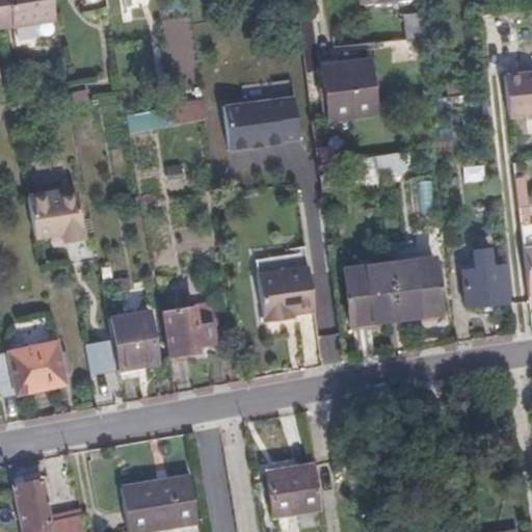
[(0,0),(0,32),(10,30),(4,0),(0,0)]
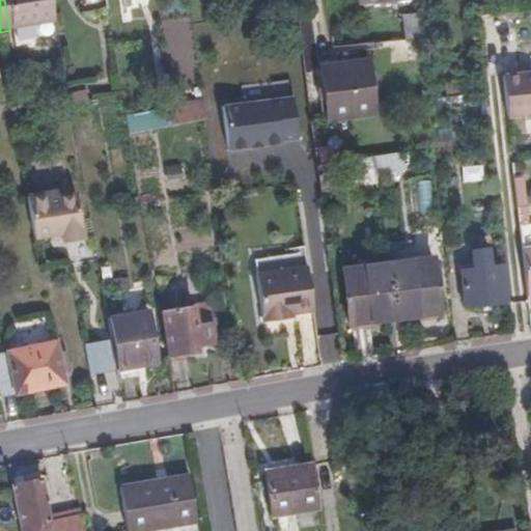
[(51,22),(47,0),(4,0),(10,30),(51,22)]
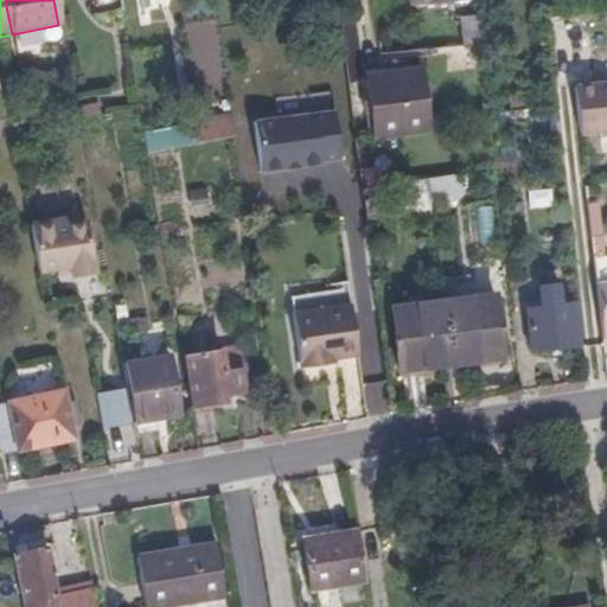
[(96,0),(98,17),(123,12),(120,0),(96,0)]
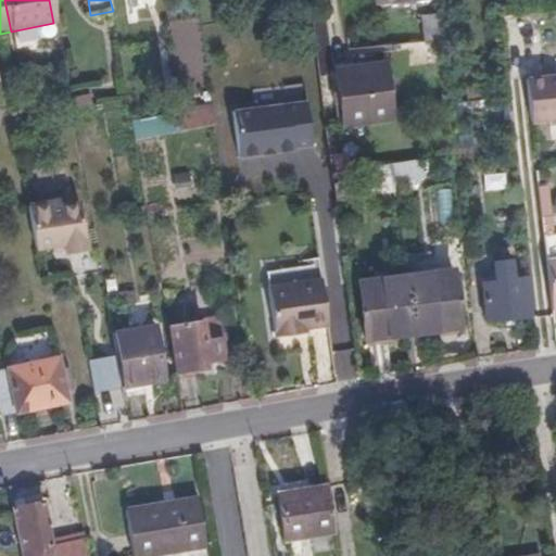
[(419,16),(420,40),(436,39),(434,15),(419,16)]
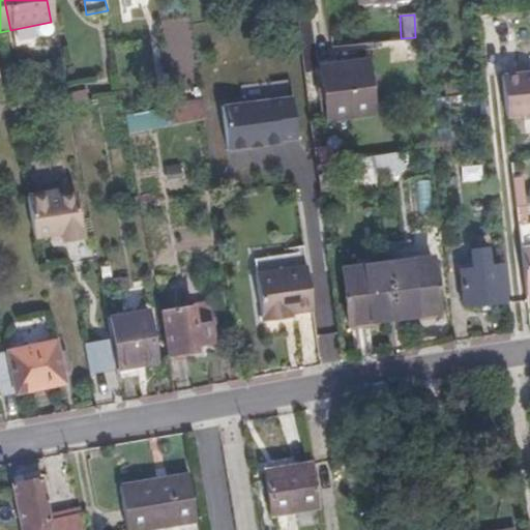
[(362,121),(357,67),(310,70),(315,125),(362,121)]
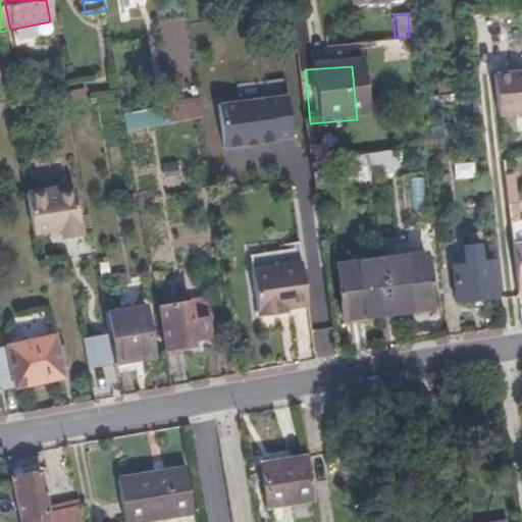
[(520,119),(520,123),(521,122),(521,79),(488,82),(491,122),(509,120),(520,119)]
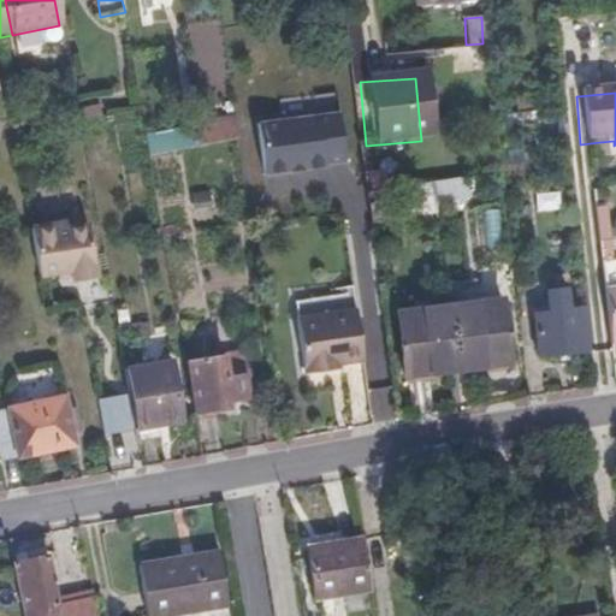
[(237,138),(234,116),(195,123),(200,146),(237,138)]
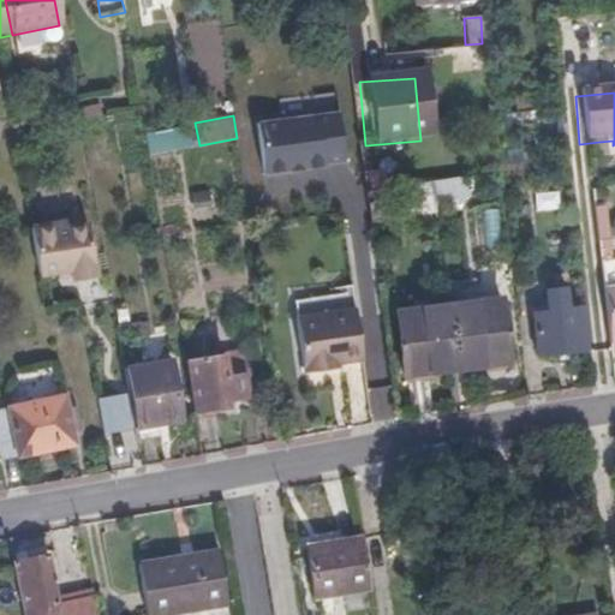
[(330,118),(248,125),(252,175),(279,173),(279,169),(294,168),(294,172),(334,166),(330,118)]
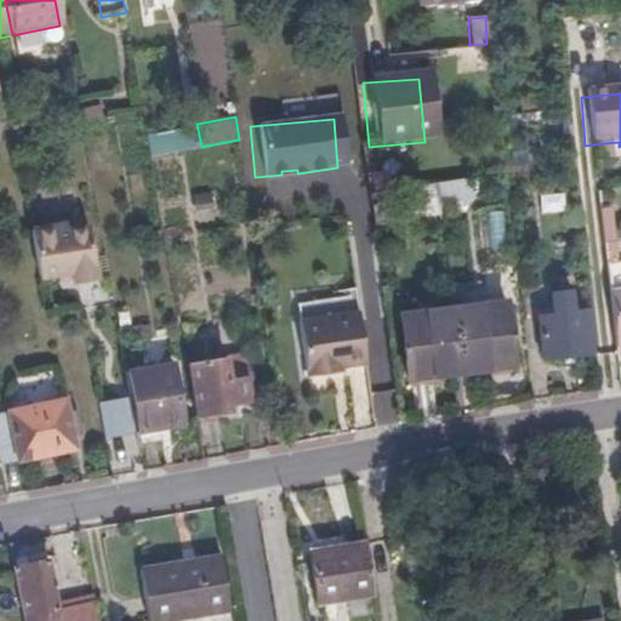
[(149,157),(187,152),(184,129),(146,135),(149,157)]
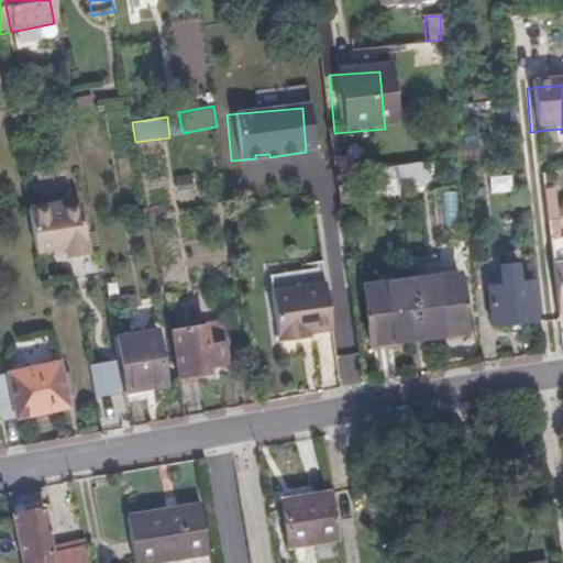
[(415,168),(385,170),(387,194),(417,191),(415,168)]
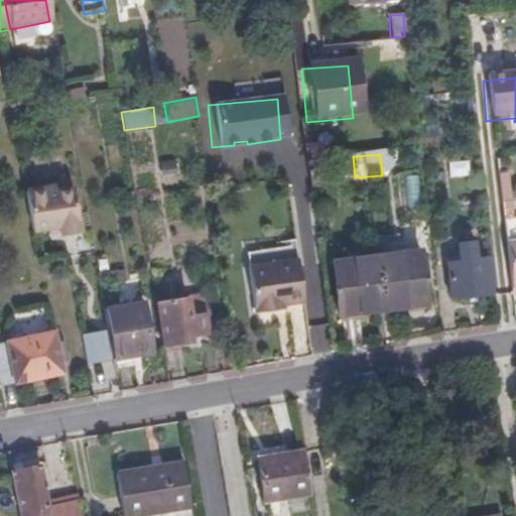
[(355,177),(353,156),(297,161),(300,198),(356,192),(355,177)]
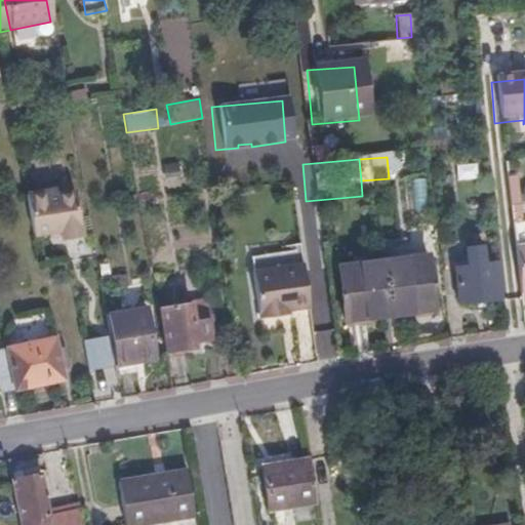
[(164,166),(166,180),(183,177),(180,163),(164,166)]
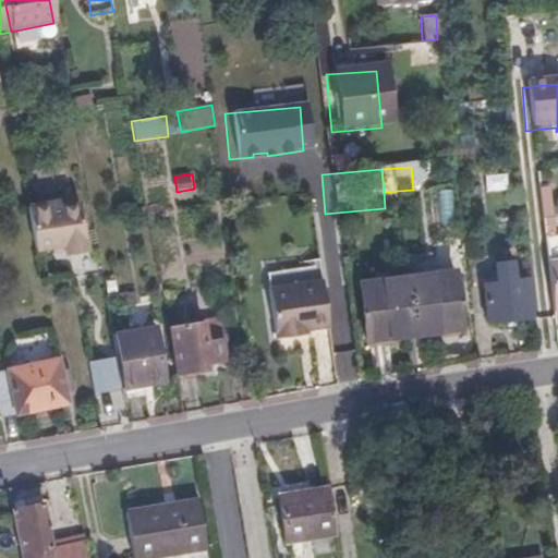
[(507,190),(507,174),(485,176),(485,191),(507,190)]
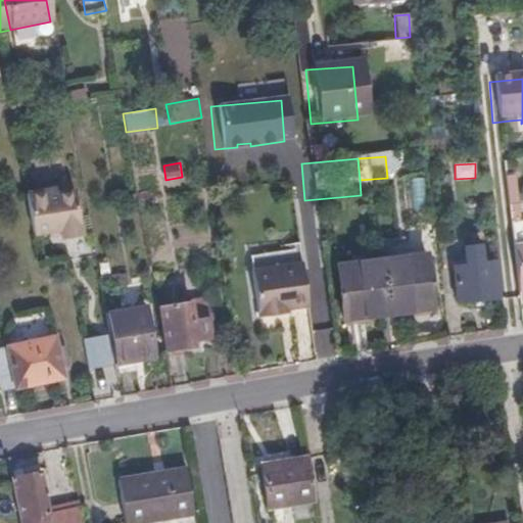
[(425,201),(424,178),(411,178),(412,202),(425,201)]
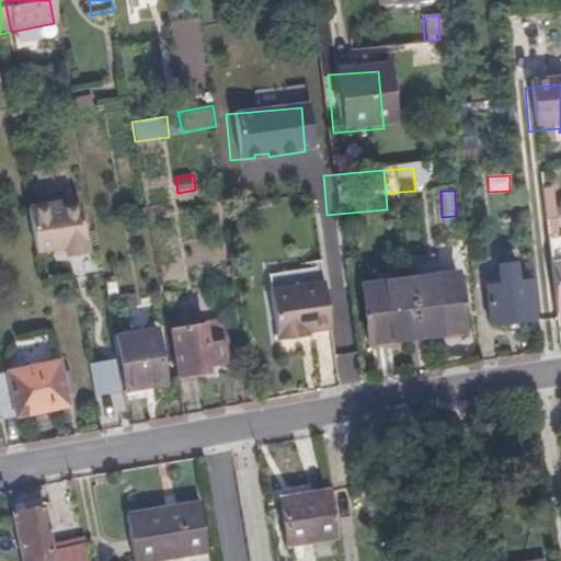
[(26,213),(35,254),(76,247),(69,209),(49,213),(48,209),(26,213)]
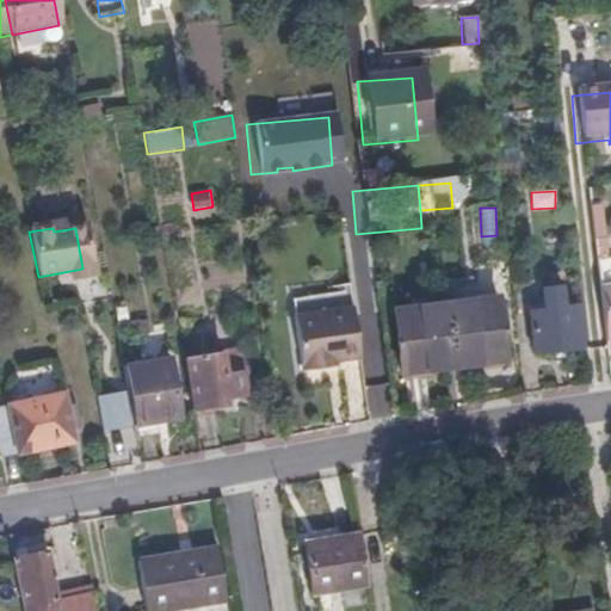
[(610,290),(586,294),(591,347),(610,344),(610,290)]
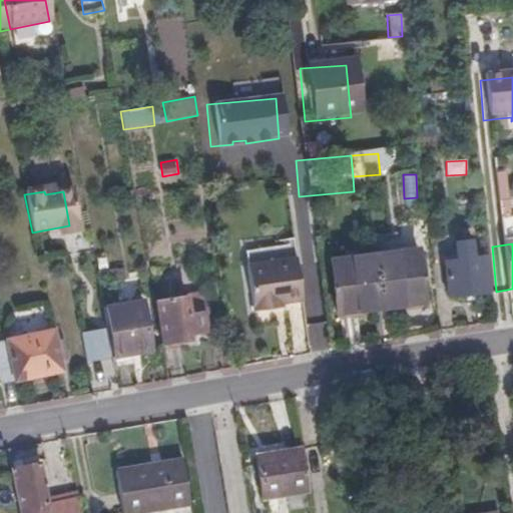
[(436,302),(476,299),(474,264),(462,265),(460,247),(444,249),(446,267),(433,267),(436,302)]
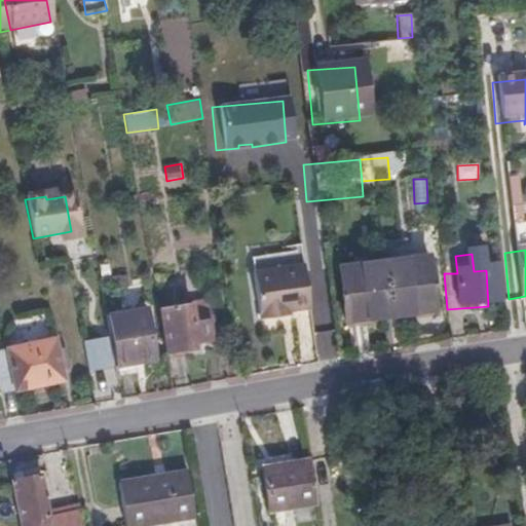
[(368,264),(373,317),(420,313),(416,261),(368,264)]
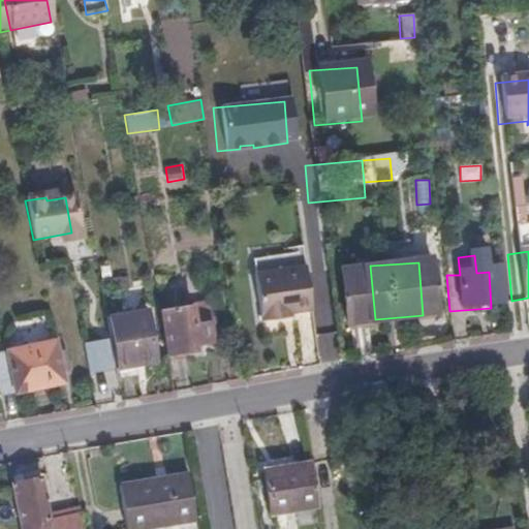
[(110,266),(100,268),(104,281),(113,278),(110,266)]
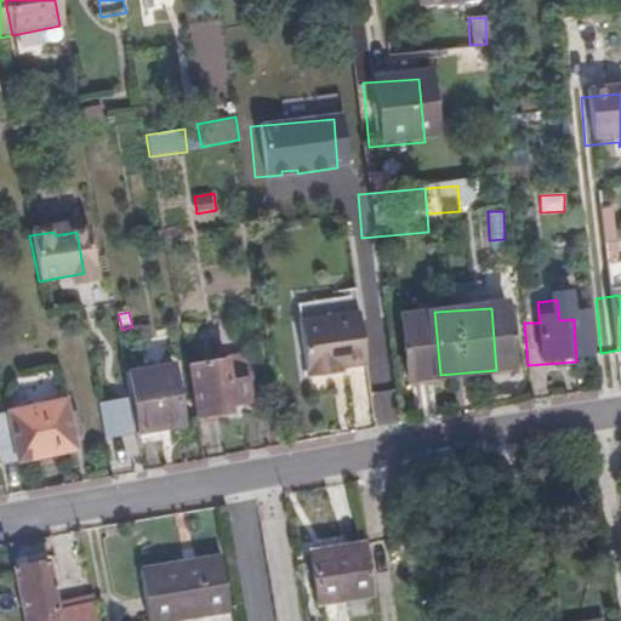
[(388,380),(440,375),(434,312),(383,317),(388,380)]
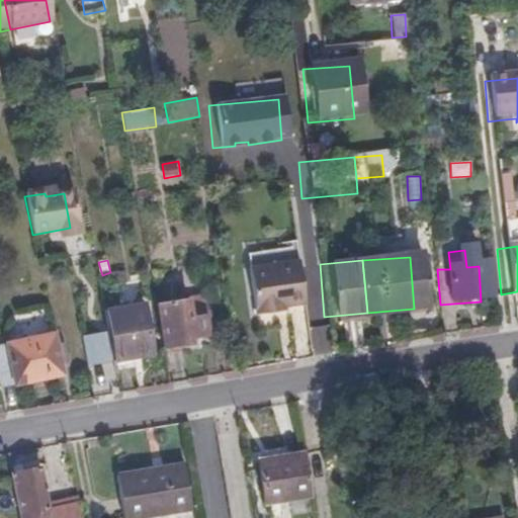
[(268,308),(291,304),(287,265),(237,274),(242,317),(260,314),(259,309),(268,308)]
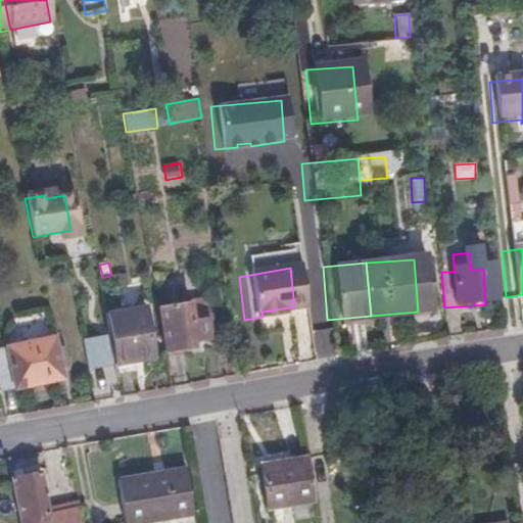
[(156,289),(167,345),(212,338),(202,281),(156,289)]
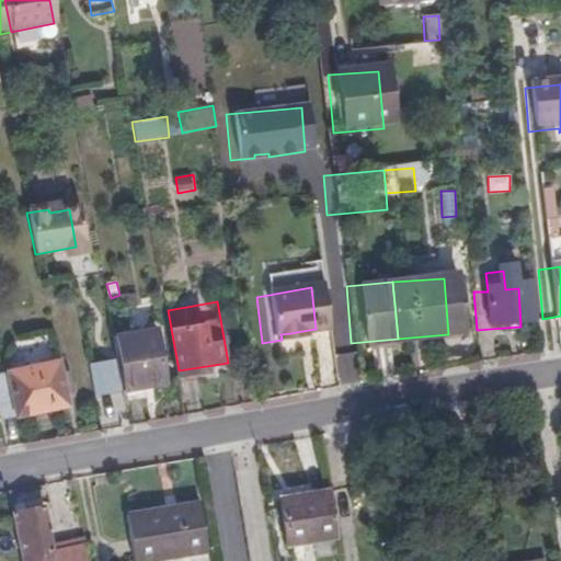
[(110,331),(119,386),(164,377),(156,323),(110,331)]
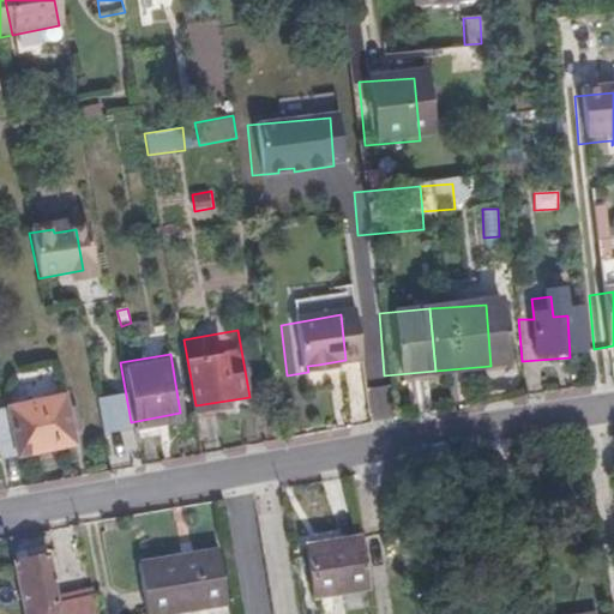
[(0,402),(0,450),(1,453),(73,440),(65,390),(0,402)]
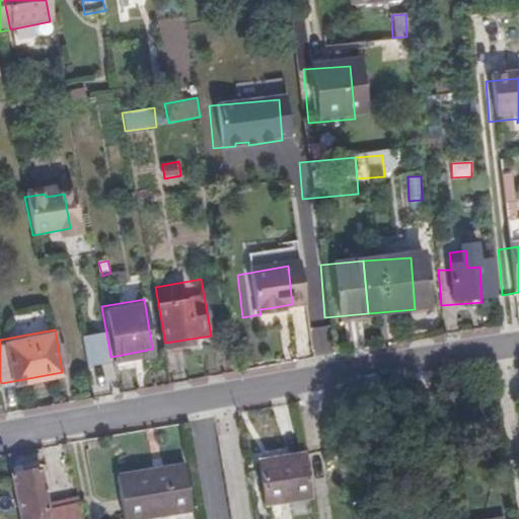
[(85,367),(100,366),(97,335),(82,336),(85,367)]
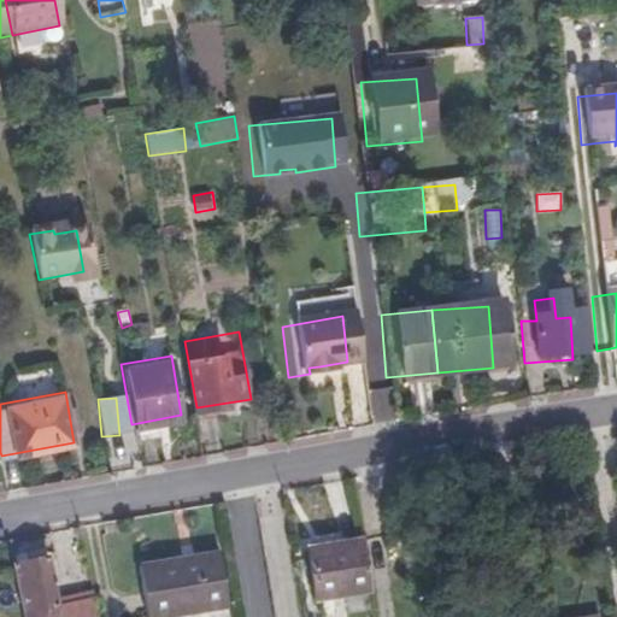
[(316,611),(372,600),(362,539),(305,550),(316,611)]
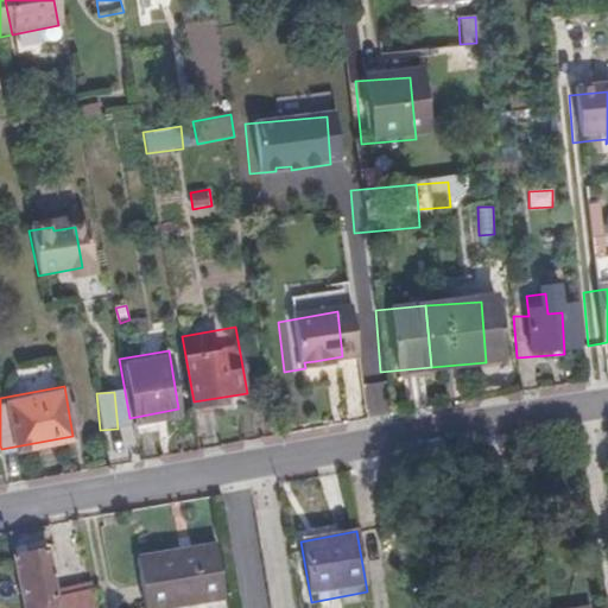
[(178,607),(223,599),(214,545),(137,559),(143,607),(150,607),(178,603),(178,607)]
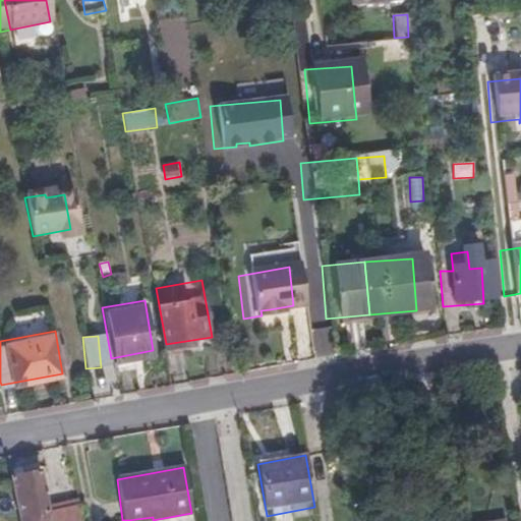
[(13,475),(20,520),(56,520),(54,511),(50,511),(43,470),(13,475)]
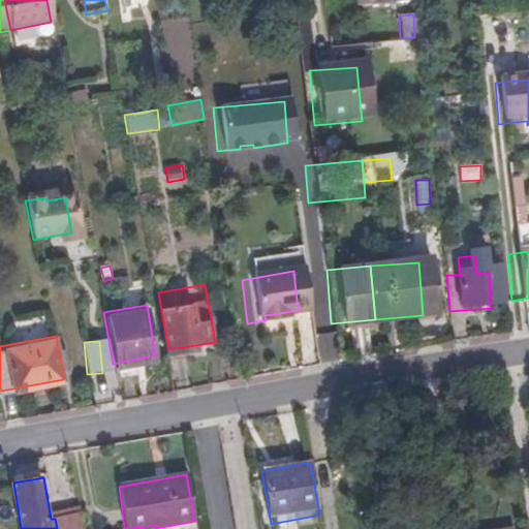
[(84,528),(81,511),(65,514),(66,517),(67,528),(84,528)]
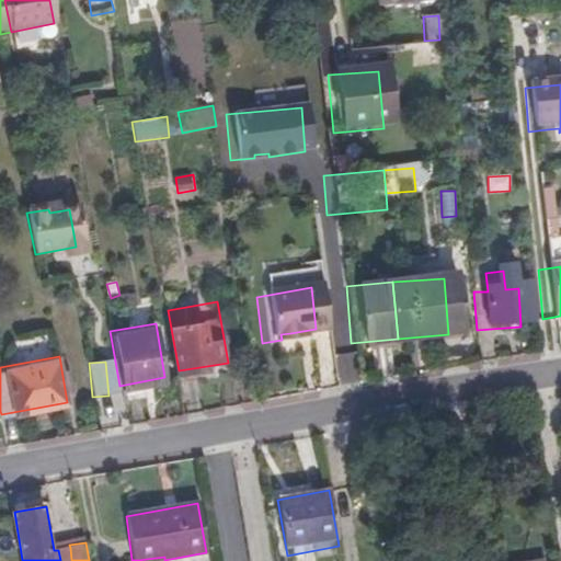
[(58,550),(60,560),(71,560),(70,548),(58,550)]
